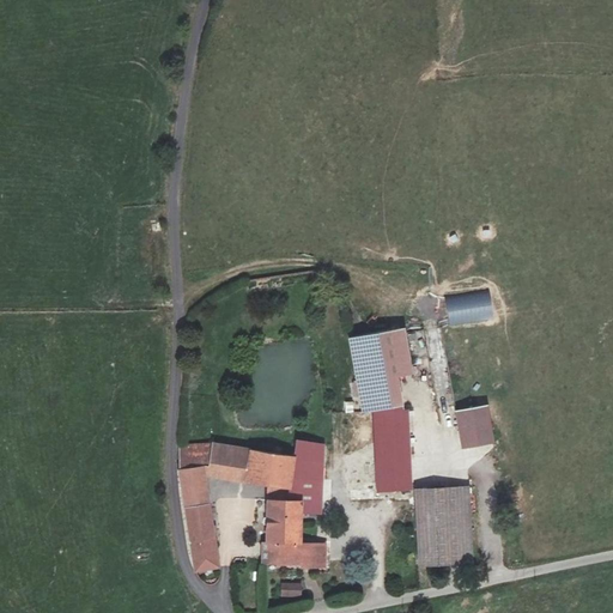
[(352,366),(408,363),(404,334),(350,343),(352,366)]
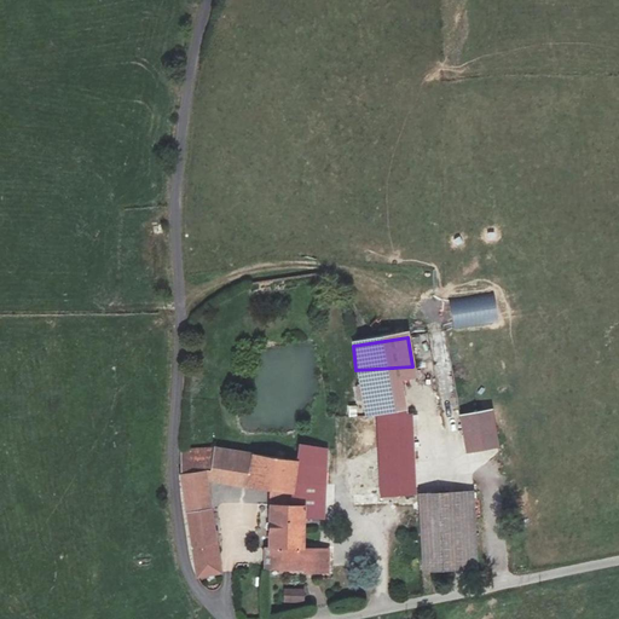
[(415,381),(412,366),(356,370),(363,420),(405,417),(400,383),(415,381)]
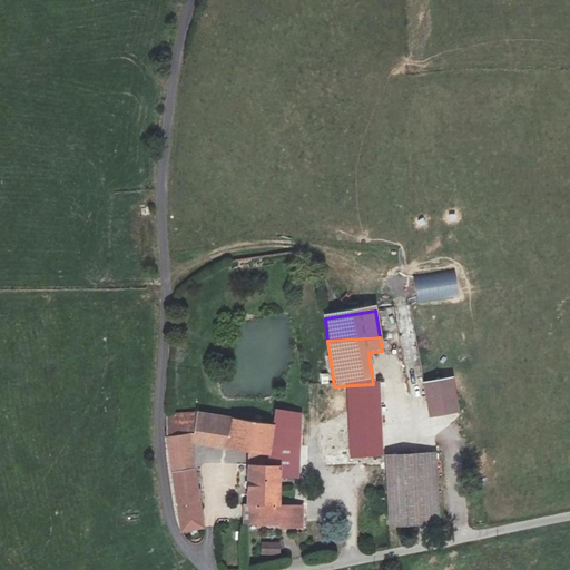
[(450,382),(421,386),(425,420),(455,415),(450,382)]
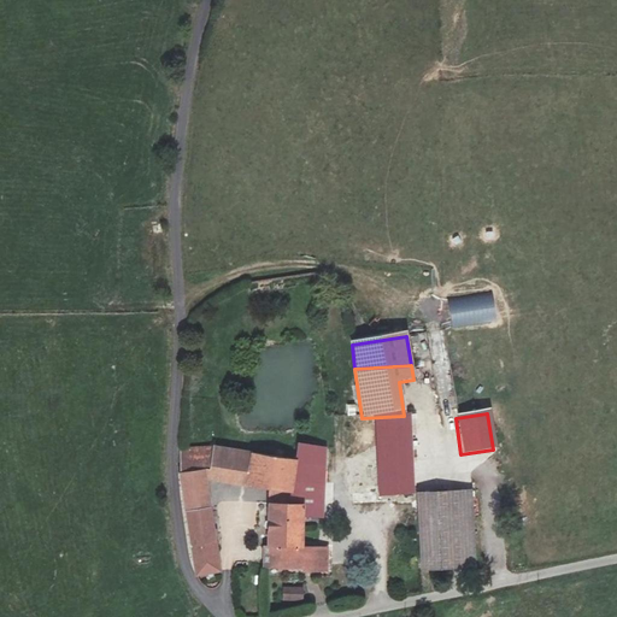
[(404,416),(362,418),(344,417),(345,497),(412,495),(411,416),(404,416)]
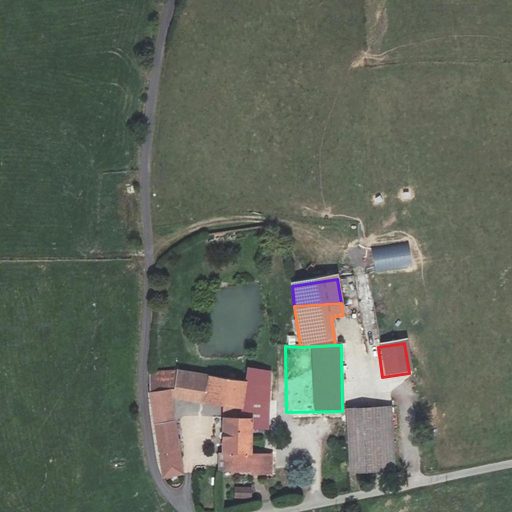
[(248,369),(247,382),(245,409),(226,408),(225,419),(253,419),(253,429),(270,429),(271,368),(248,369)]
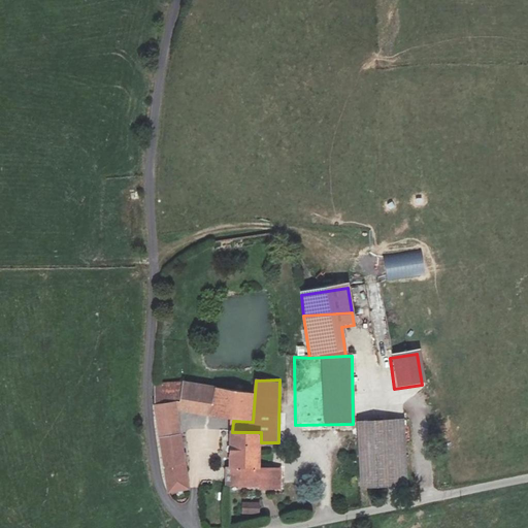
[(253,422),(255,394),(178,383),(154,383),(155,394),(159,424),(170,493),(191,490),(178,413),(233,421),(253,422)]
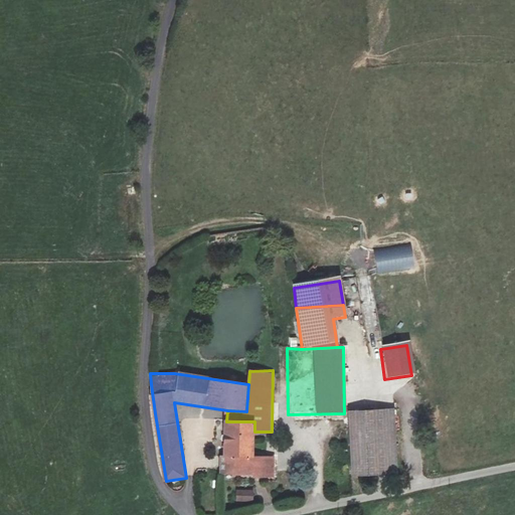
[(390,478),(389,415),(345,416),(346,478),(390,478)]
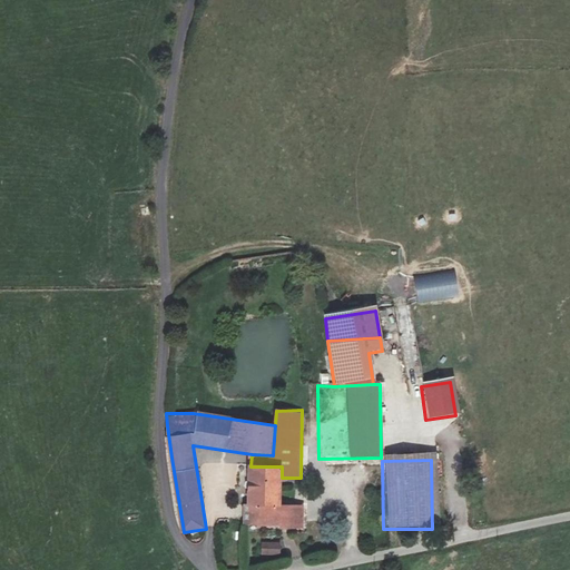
[(283,508),(283,502),(282,478),(282,467),(251,467),(247,505),(283,508)]
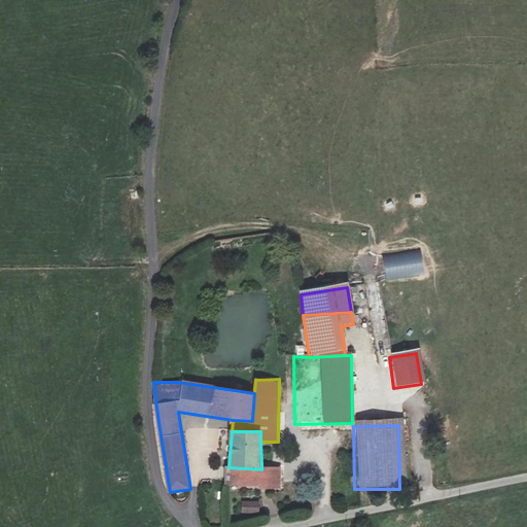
[(261,469),(229,467),(226,486),(258,488),(259,490),(281,492),(282,470),(261,469)]
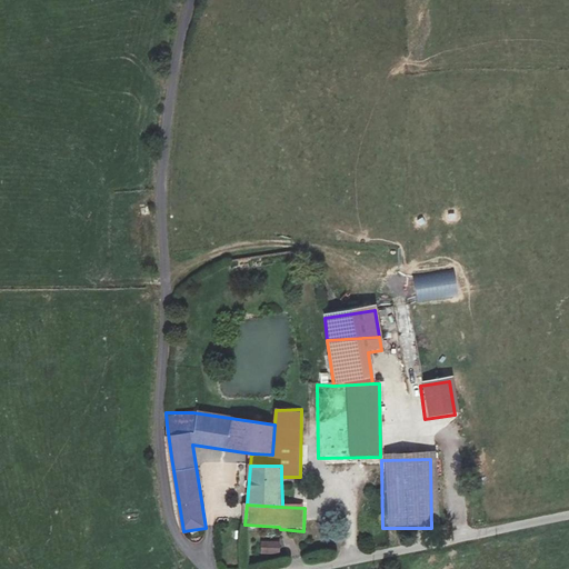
[(275,549),(263,549),(263,560),(275,561),(275,549)]
